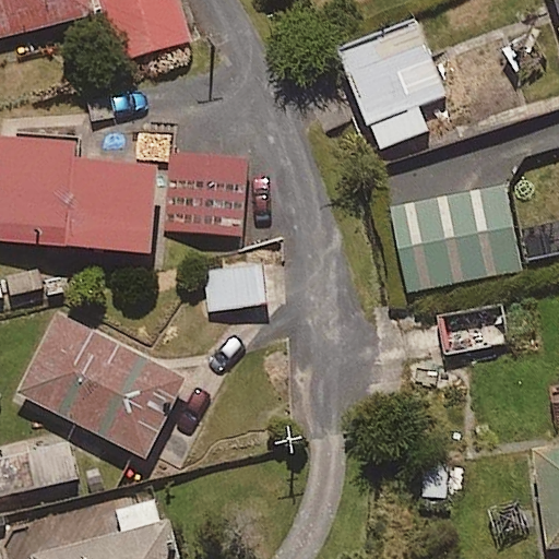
[(0,0),(0,36),(96,12),(93,0),(0,0)]
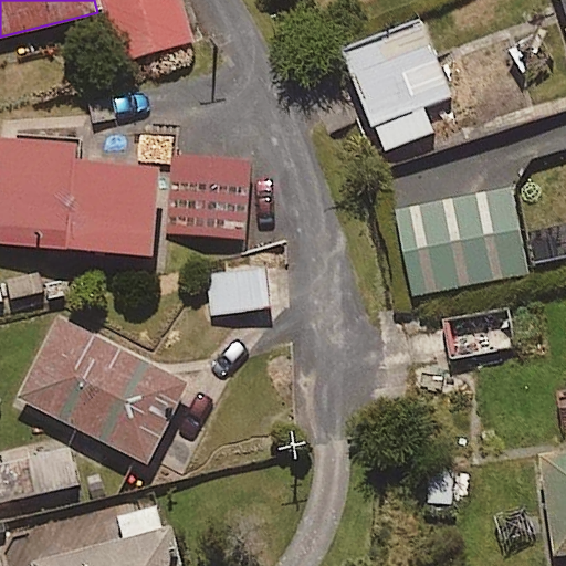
[(192,42),(181,0),(108,0),(123,59),(192,42)]
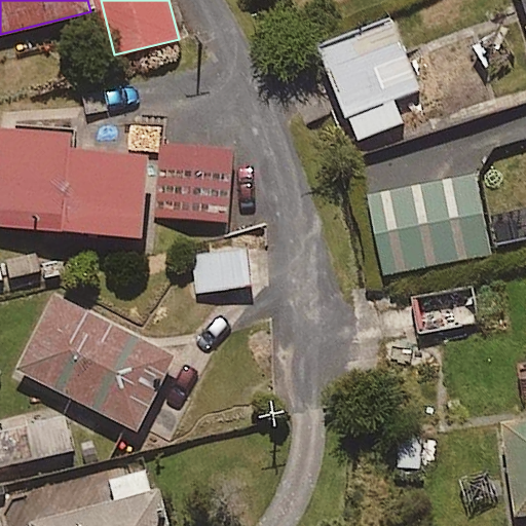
[(418,87),(389,17),(318,46),(358,142),(407,121),(397,97),(418,87)]
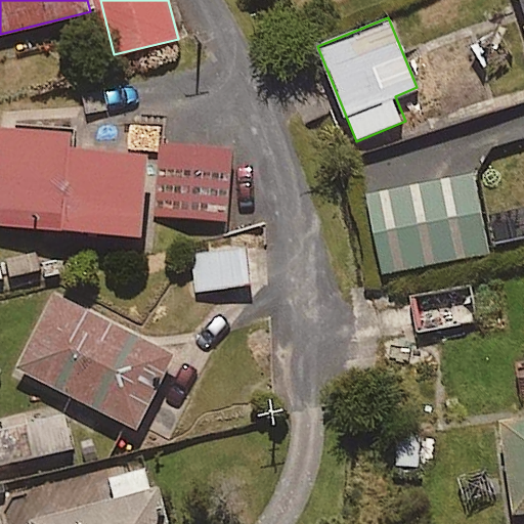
[(70,134),(0,130),(0,225),(141,232),(145,155),(69,150),(70,134)]
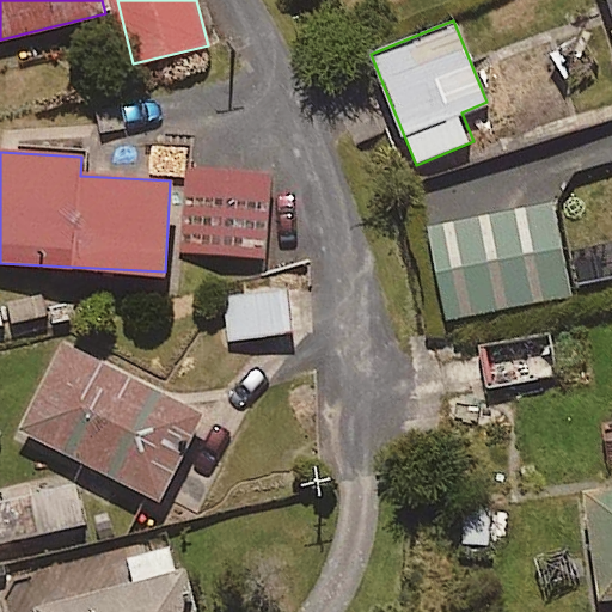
[(271,257),(275,167),(185,164),(182,255),(271,257)]
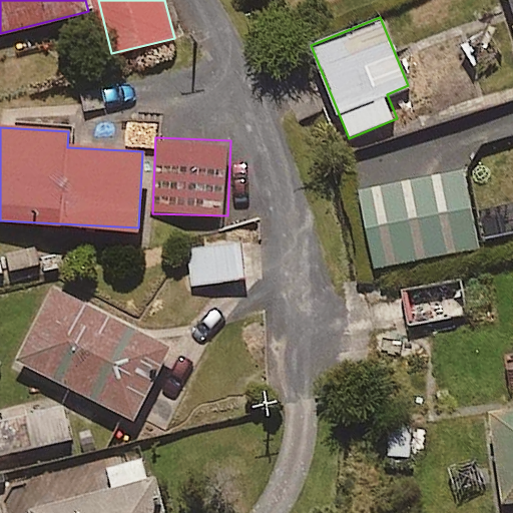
[(483,237),(468,184),(429,195),(444,248),(483,237)]
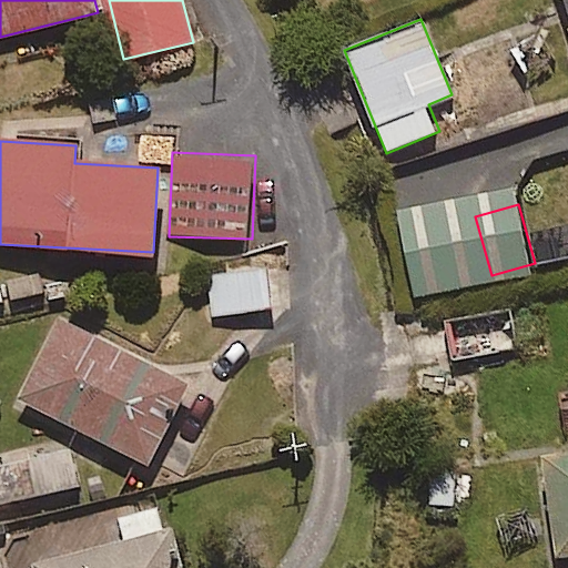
[(273,308),(267,264),(209,271),(213,315),(273,308)]
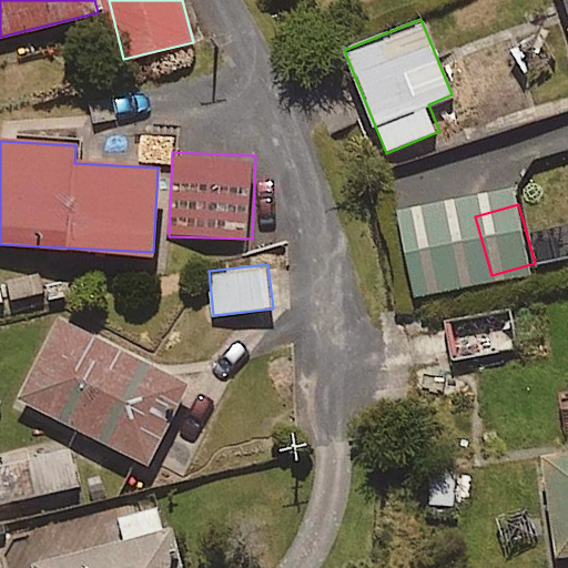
[(452,359),(517,347),(509,307),(444,320),(452,359)]
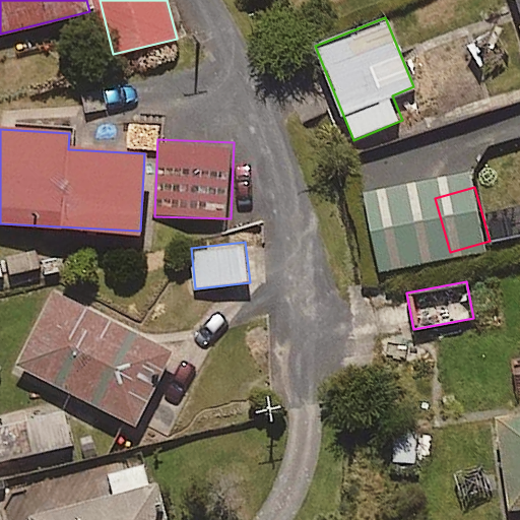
[(133,430),(173,353),(55,290),(14,366),(133,430)]
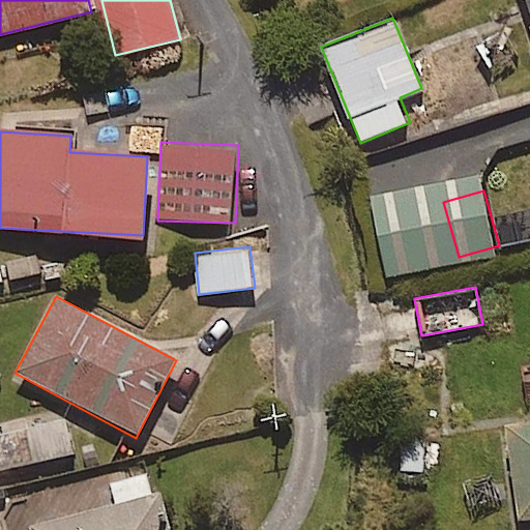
[(0,469),(72,455),(64,415),(0,427),(0,469)]
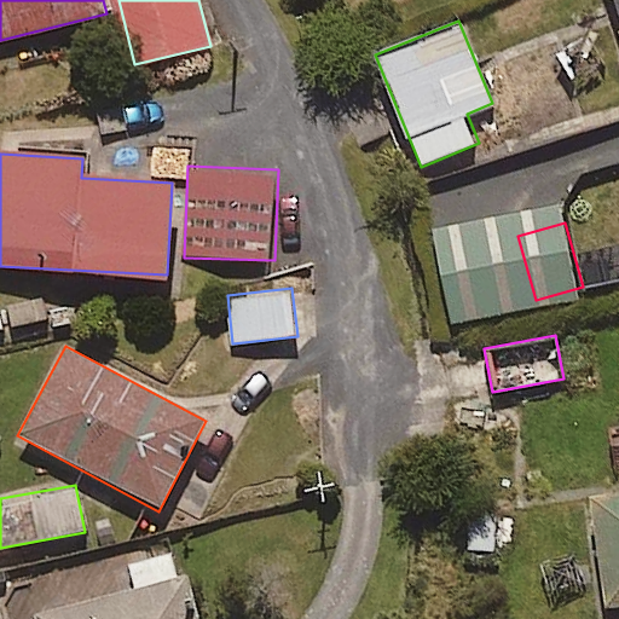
[(602,607),(618,605),(618,492),(588,497),(602,607)]
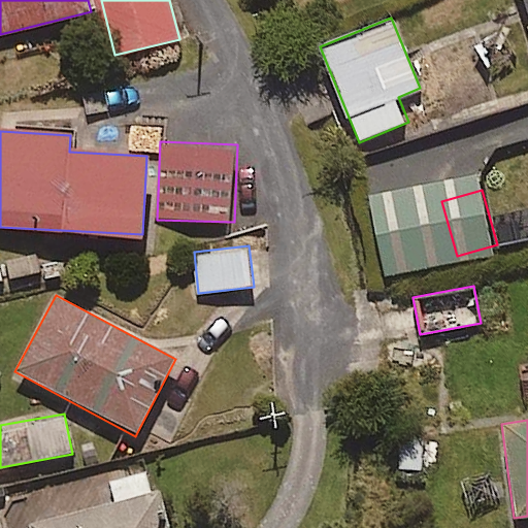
[(169,527),(155,469),(108,482),(113,502),(28,524),(28,527),(169,527)]
